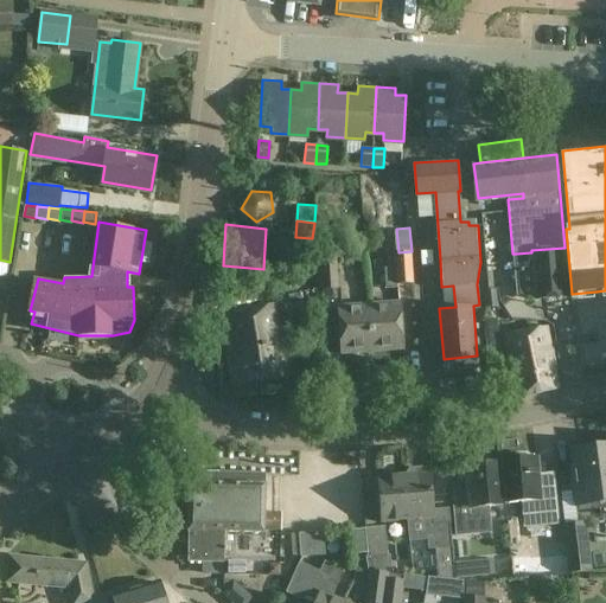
[(531,252),(516,254),(520,295),(535,293),(535,297),(569,295),(565,248),(531,250),(531,252)]
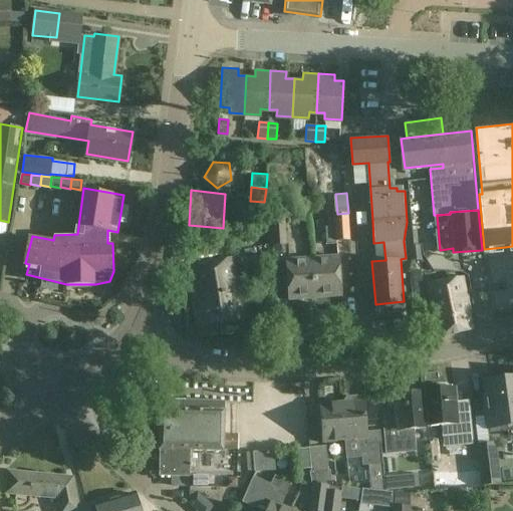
[(349,237),(348,213),(337,214),(329,215),(330,224),(336,224),(337,238),(349,237)]
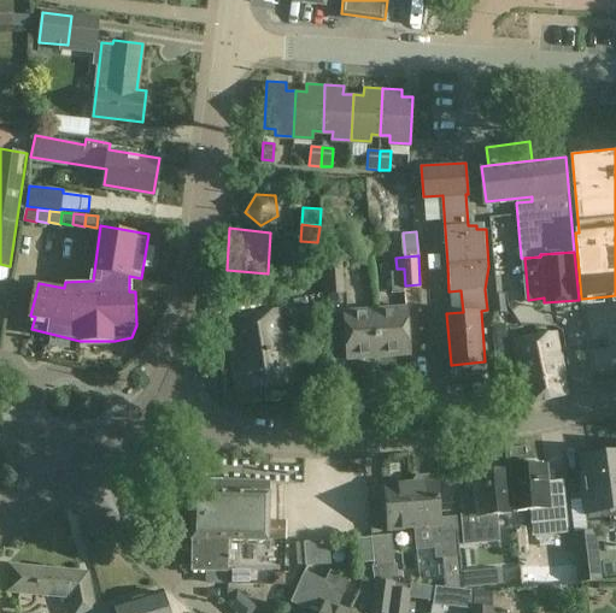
[(327,271),(328,292),(345,290),(342,260),(326,261),(327,271)]
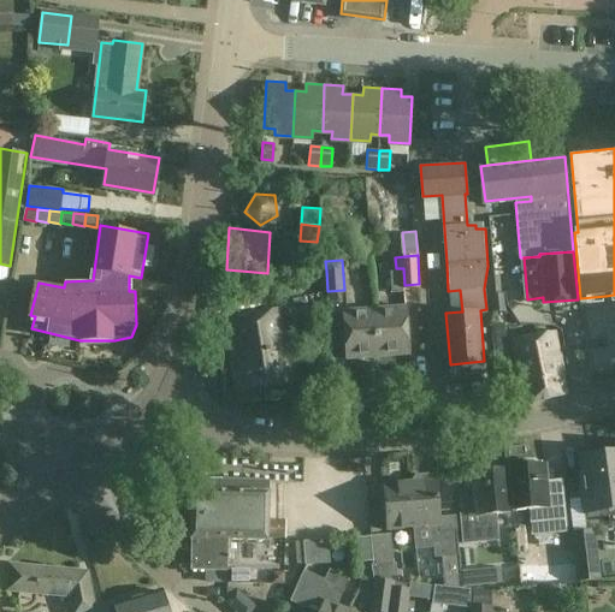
[(494,293),(494,309),(506,309),(506,293),(494,293)]
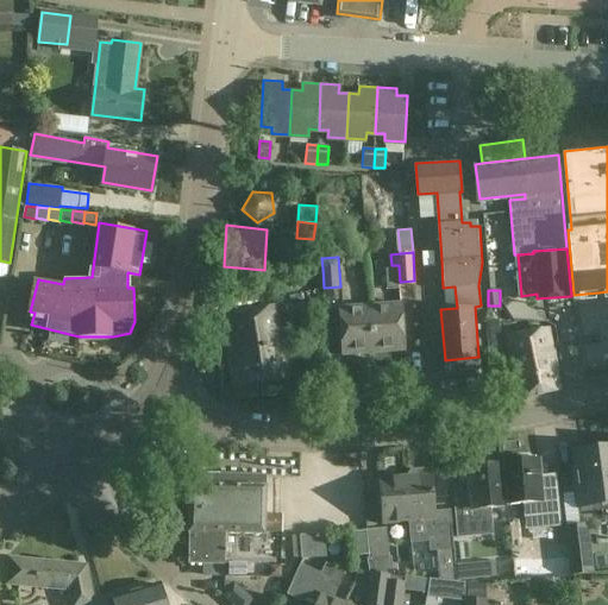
[(311,302),(293,304),(299,340),(317,338),(311,302)]
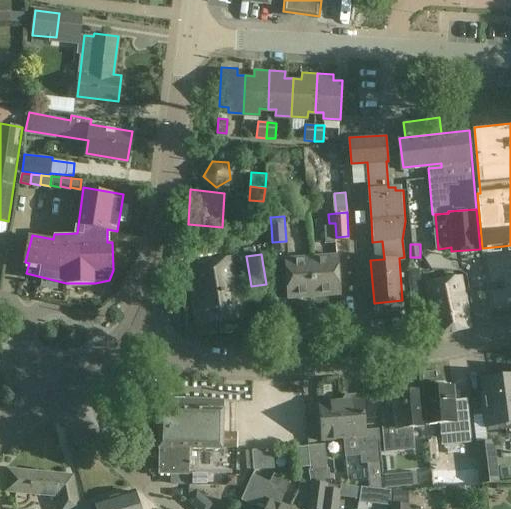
[(338,254),(311,255),(314,295),(340,293),(338,254)]
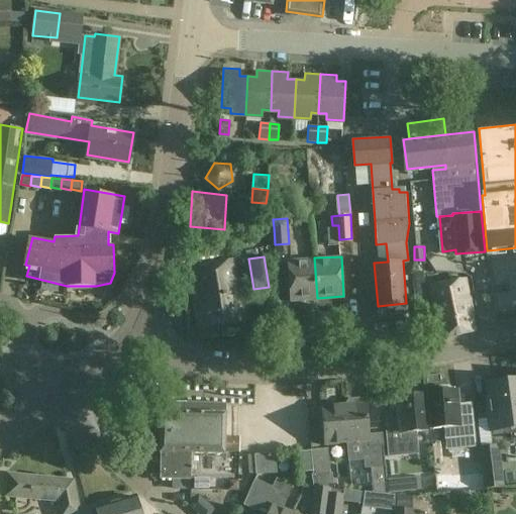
[(189,267),(199,327),(247,319),(237,258),(189,267)]
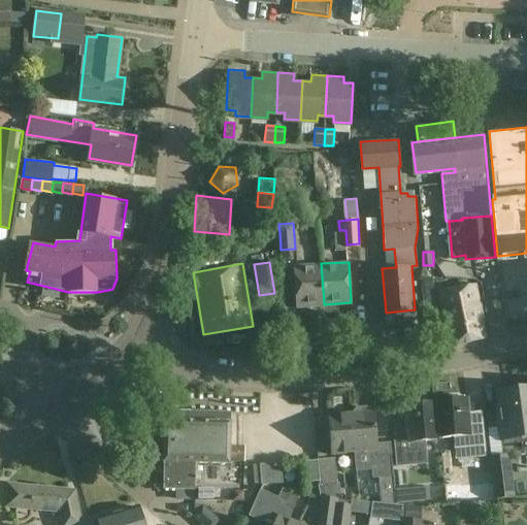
[(324,304),(321,263),(294,265),(297,306),(324,304)]
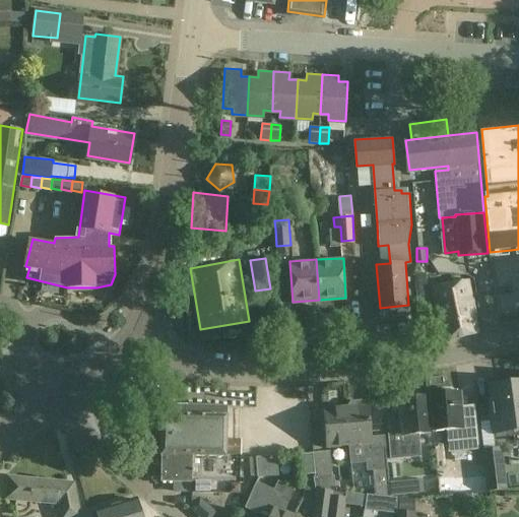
[(444,338),(477,331),(468,278),(433,286),(444,338)]
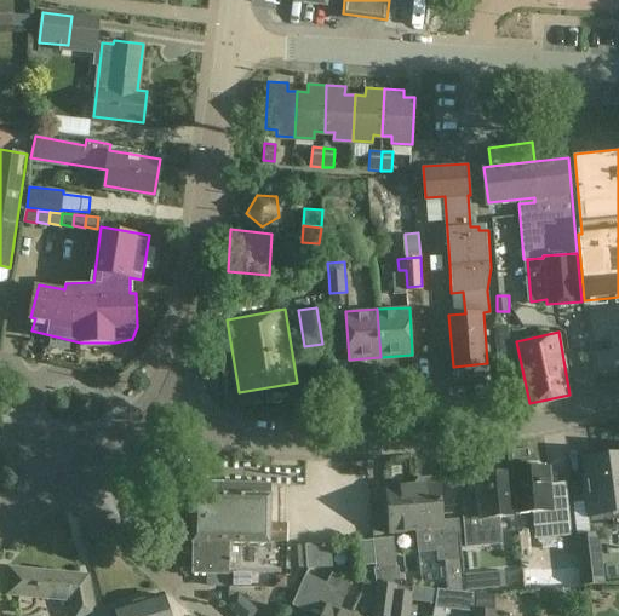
[(334,398),(331,380),(309,384),(313,402),(334,398)]
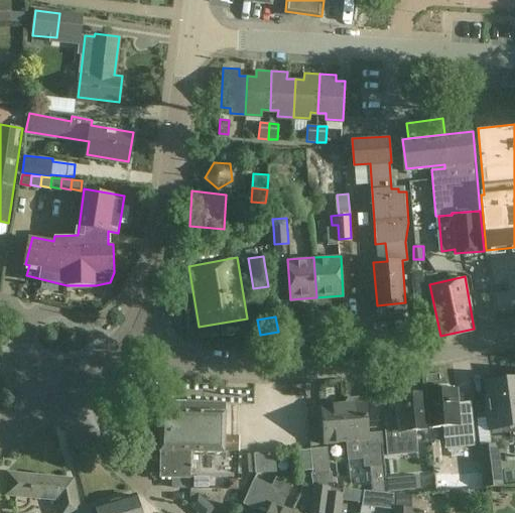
[(0,359),(0,383),(14,383),(13,358),(0,359)]
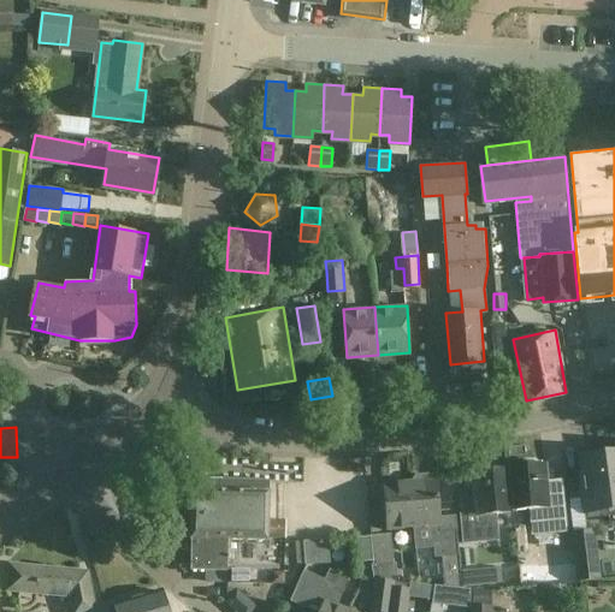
[(614,450),(583,455),(587,489),(583,491),(585,512),(610,509),(611,520),(614,518),(614,450)]
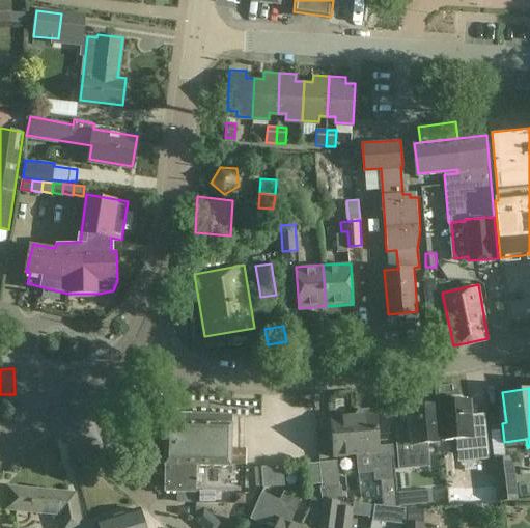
[(452,401),(439,404),(443,440),(457,438),(459,460),(489,457),(484,421),(471,423),(469,400),(465,400),(464,398),(462,396),(454,396),(452,399),(452,401)]
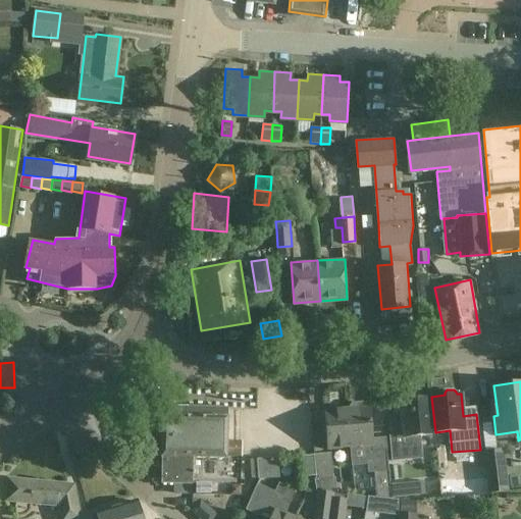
[(435,432),(431,397),(430,397),(430,398),(418,400),(417,397),(415,395),(408,396),(406,398),(406,401),(402,401),(404,423),(389,424),(394,459),(421,457),(419,435),(435,433),(435,432)]
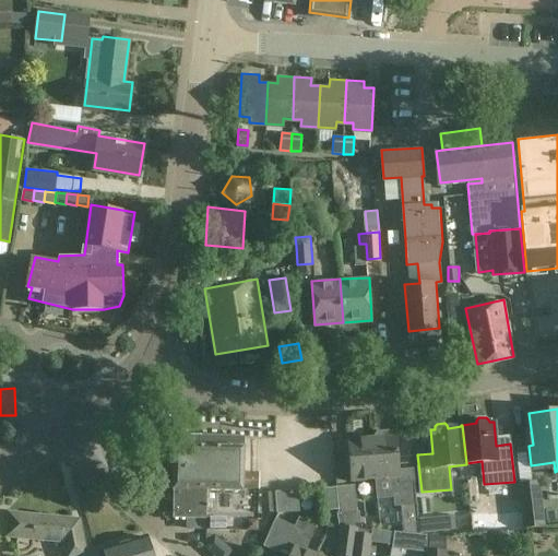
[(377,438),(371,438),(375,478),(400,476),(396,436),(392,437),(392,434),(389,432),(379,432),(376,435),(377,438)]
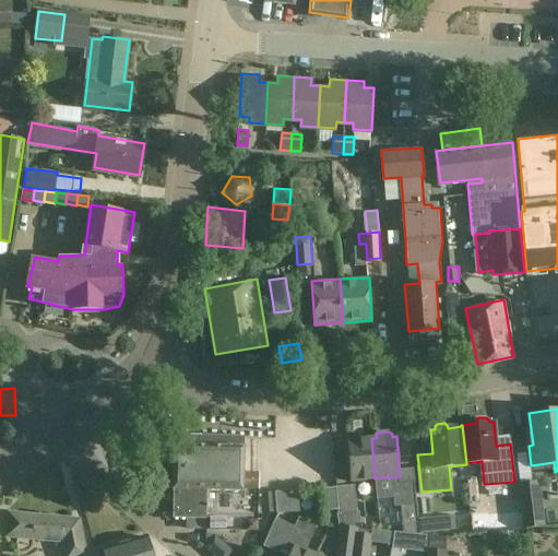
[(257,529),(258,491),(244,491),(246,436),(176,434),(176,440),(157,439),(156,505),(161,506),(161,511),(175,511),(175,517),(208,518),(208,528),(257,529)]
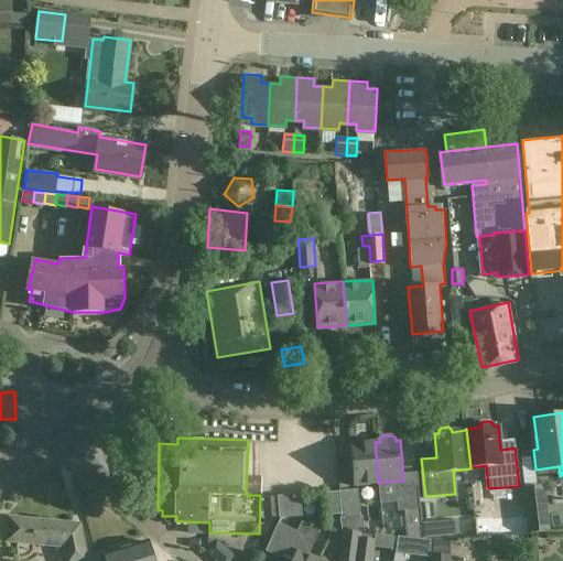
[(378,483),(375,442),(353,444),(356,485),(378,483)]
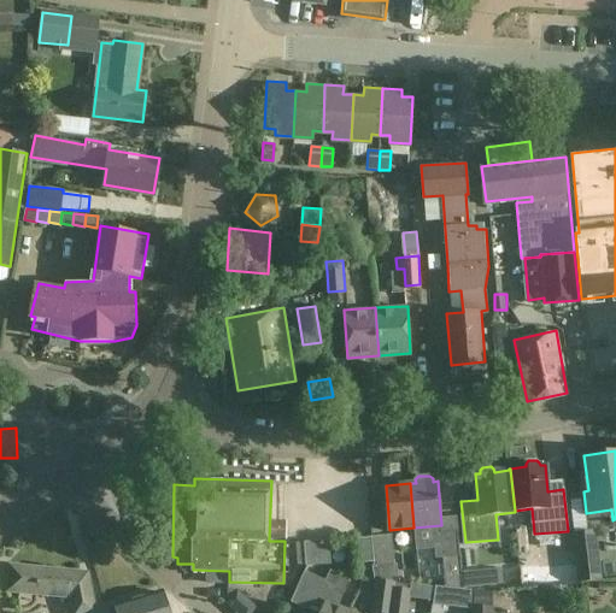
[(578,529),(582,566),(585,578),(602,576),(596,526),(578,529)]
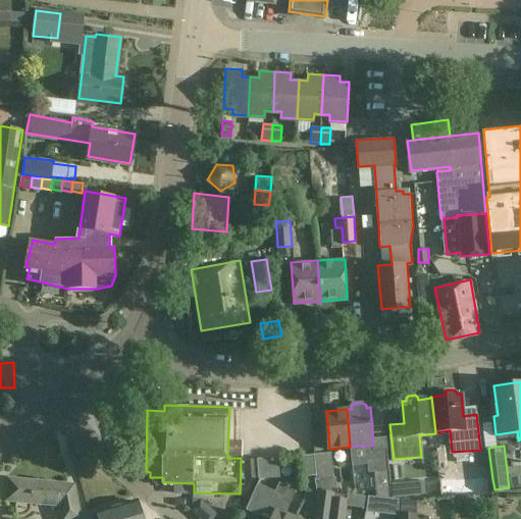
[(392,496),(388,447),(372,448),(375,487),(377,487),(377,489),(374,489),(374,495),(392,496)]
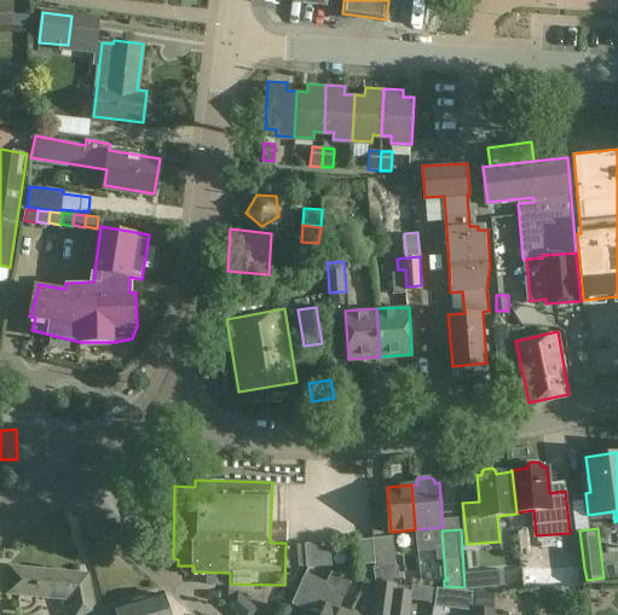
[(393,535),(373,537),(373,538),(374,552),(375,552),(375,562),(376,566),(385,564),(385,574),(394,582),(397,582),(393,535)]
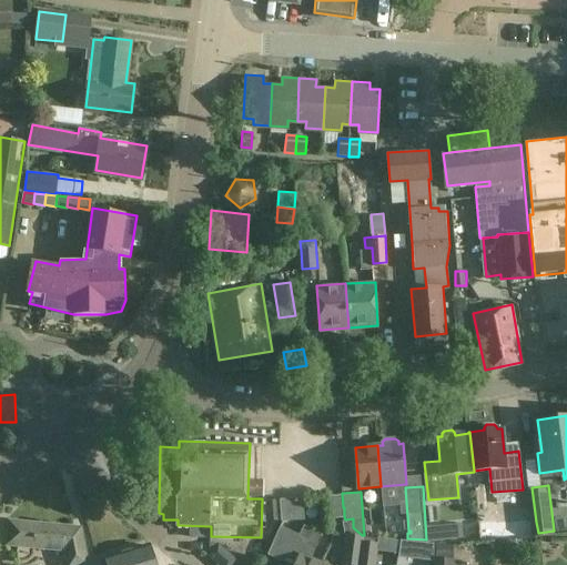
[(331,517),(344,516),(344,507),(343,507),(342,494),(330,495),(331,517)]
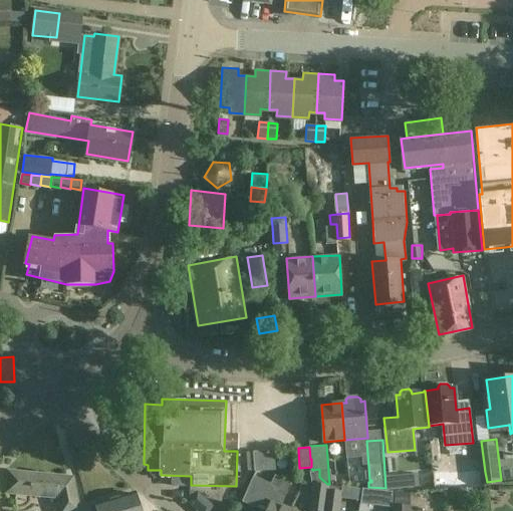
[(264,467),(263,450),(253,451),(255,468),(264,467)]
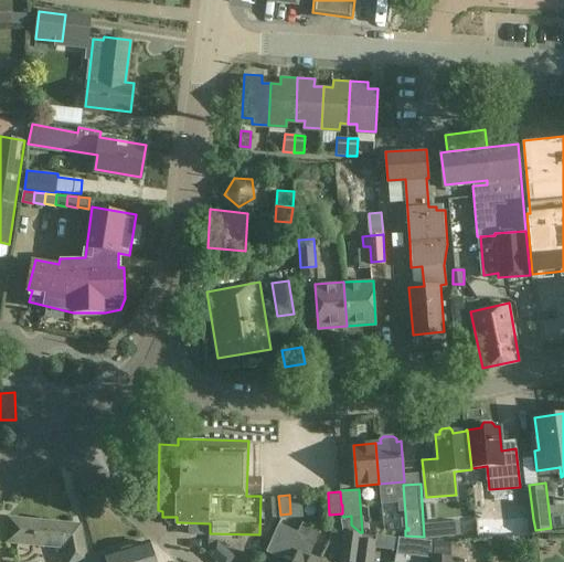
[(60,522),(9,516),(7,541),(64,548),(66,561),(88,561),(83,530),(60,529),(60,522)]
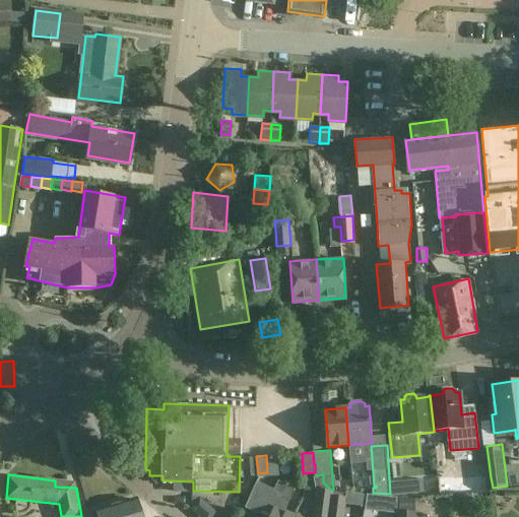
[(424,477),(389,480),(390,494),(425,492),(424,477)]
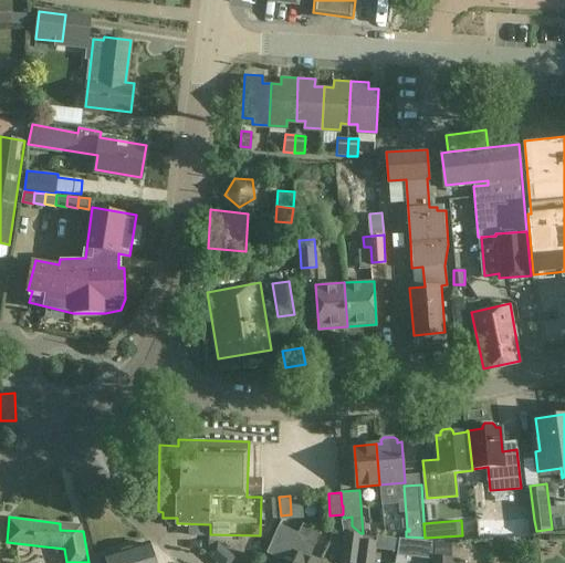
[(320,562),(322,562),(311,556),(322,531),(304,523),(300,533),(280,524),(268,552),(282,559),(284,555),(295,560),(294,562),(320,562)]
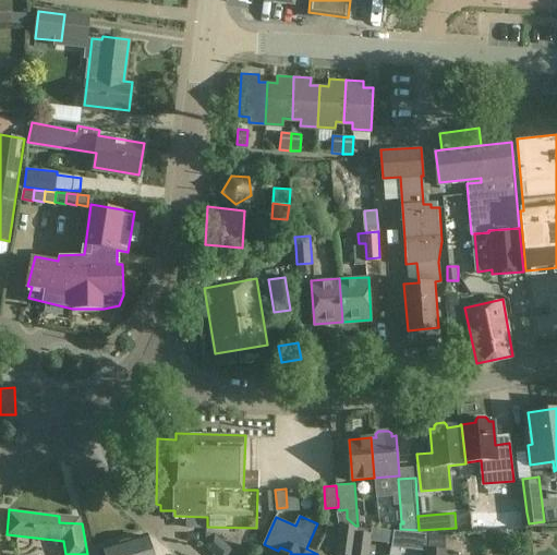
[(352,554),(355,526),(347,518),(348,522),(340,521),(336,553),(352,554)]
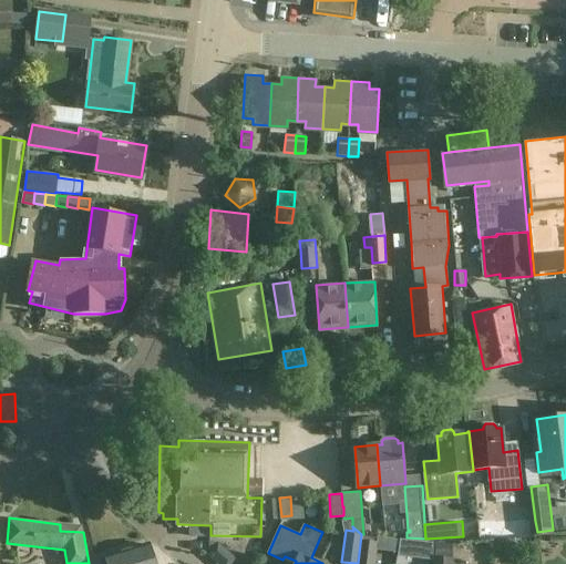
[(373,563),(379,536),(363,534),(361,534),(358,563),(357,563),(373,563)]
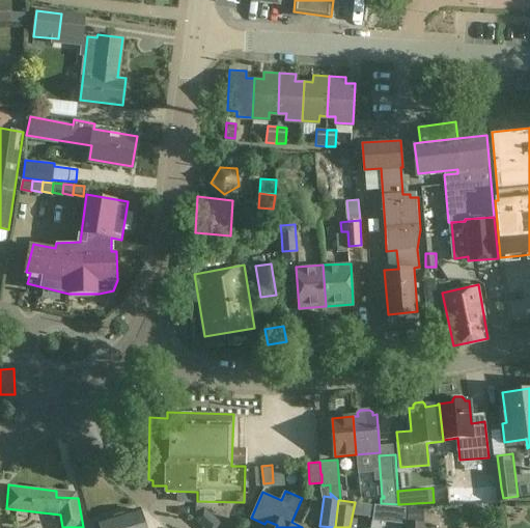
[(372,520),(405,523),(405,507),(374,504),(372,520)]
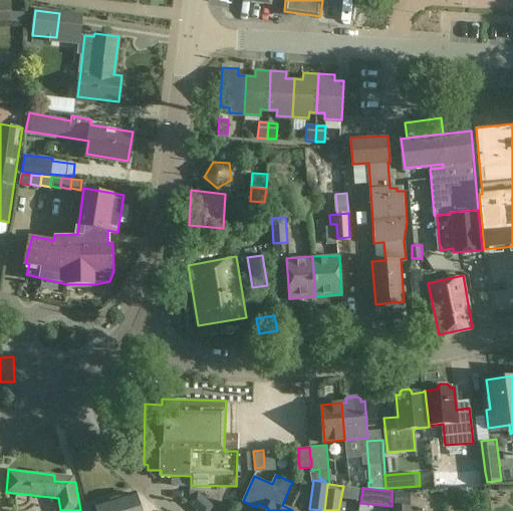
[(209,510),(215,505),(198,490),(189,500),(200,510),(209,510)]
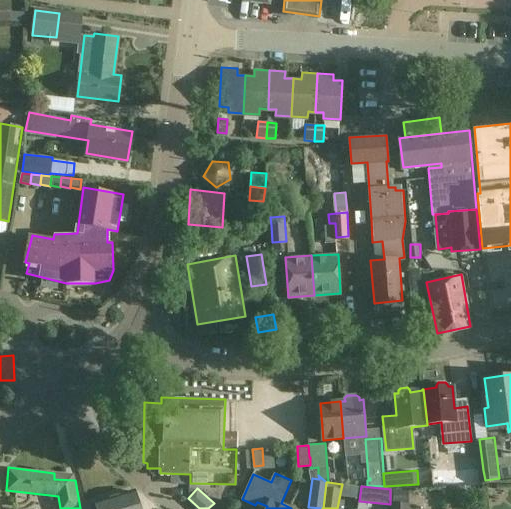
[(393,489),(393,502),(408,502),(408,489),(393,489)]
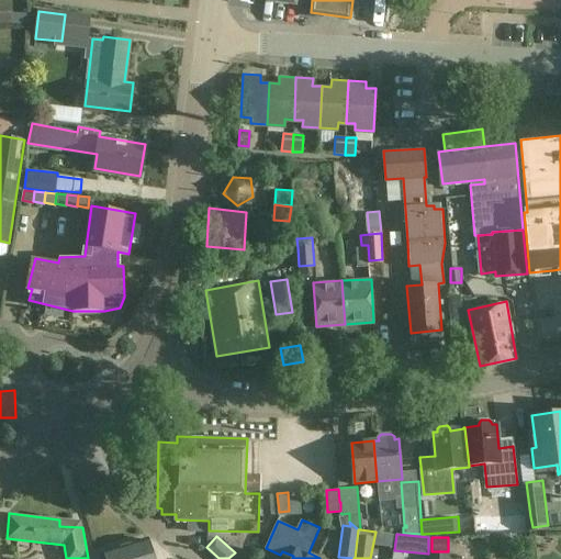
[(154,558),(148,538),(107,550),(109,558),(154,558)]
